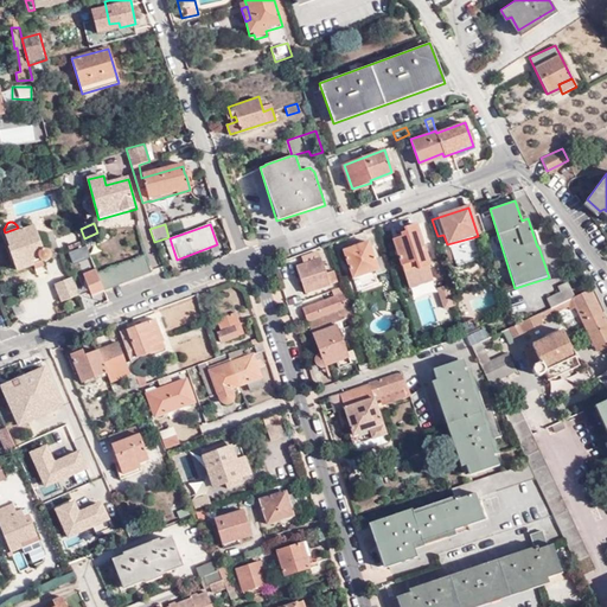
[(27,264),(40,261),(43,261),(44,261),(46,260),(48,259),(48,256),(49,254),(48,253),(46,251),(45,250),(43,250),(40,250),(32,225),(21,229),(20,227),(18,228),(5,232),(10,246),(8,247),(17,269),(27,264)]
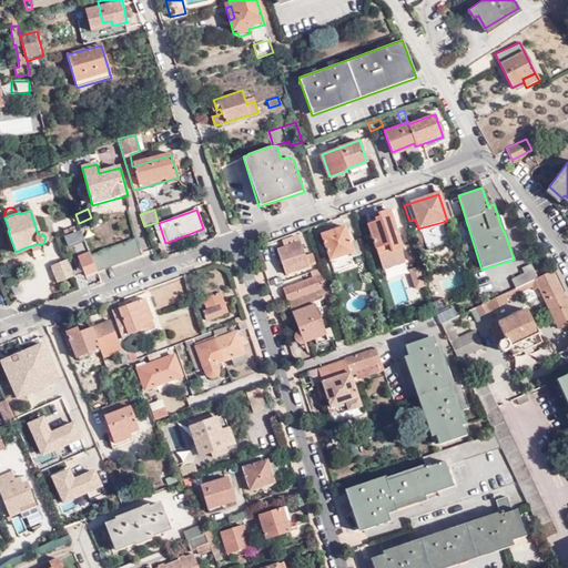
[(377,219),(367,222),(368,225),(367,226),(377,254),(388,250),(389,253),(401,249),(387,212),(376,215),(377,219)]
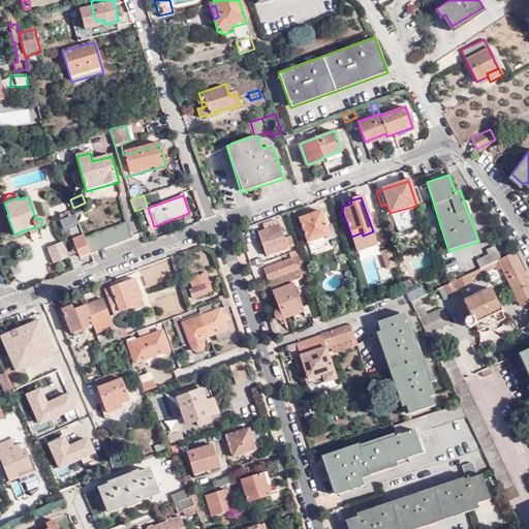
[(330,231),(333,230),(328,214),(323,215),(322,212),(300,219),(308,243),(331,236),(330,231)]
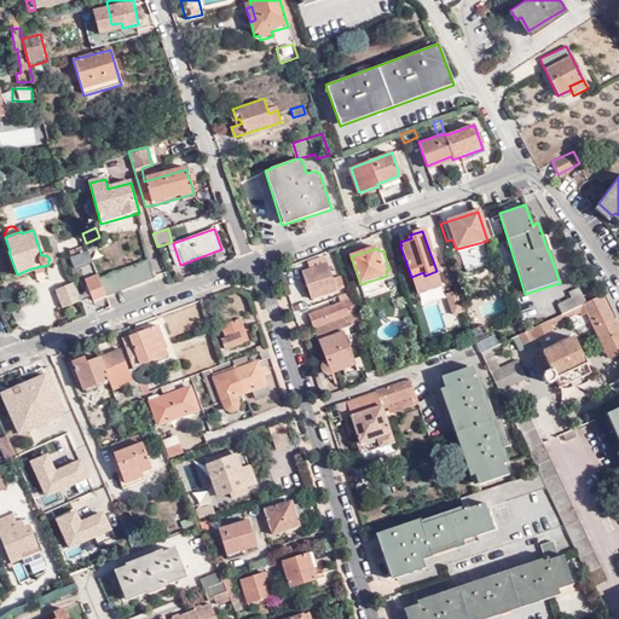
[(76,267),(93,261),(88,250),(71,256),(76,267)]
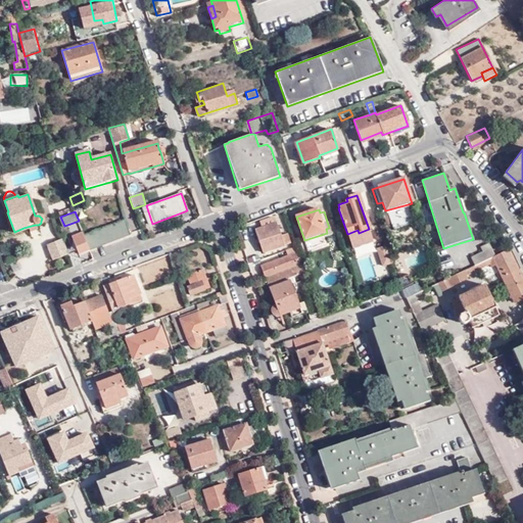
[(259,223),(262,228),(274,224),(272,219),(259,223)]
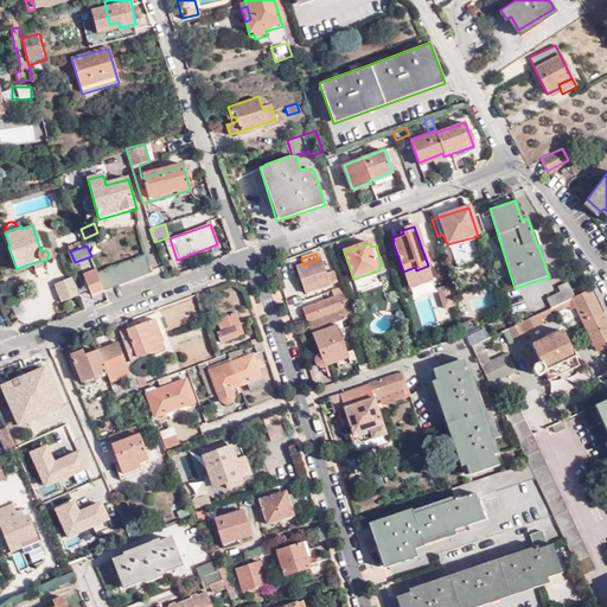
[(140,255),(97,272),(104,289),(147,274),(140,255)]
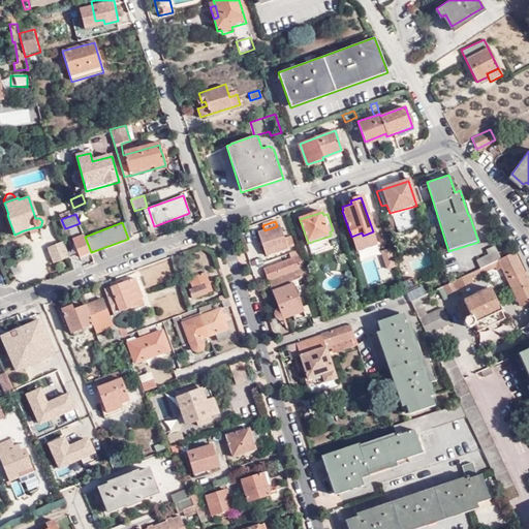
[(277,226),(265,230),(262,231),(267,245),(262,246),(266,256),(287,248),(286,247),(292,245),(289,236),(283,238),(279,226),(277,226)]
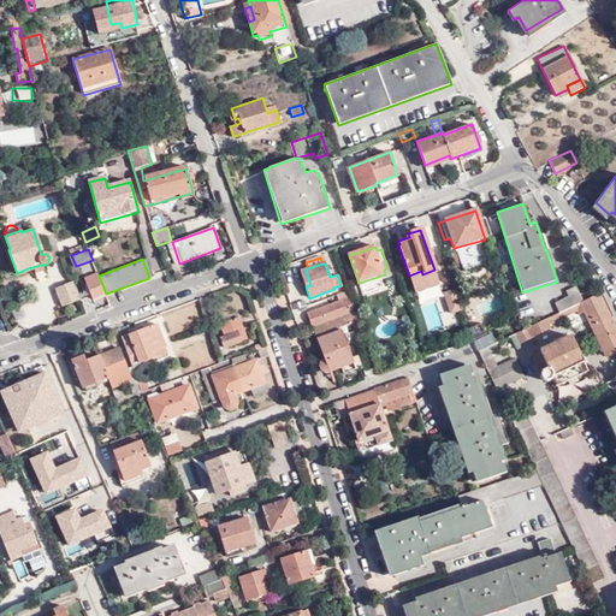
[(392,277),(389,268),(388,268),(384,270),(385,274),(359,283),(360,288),(392,277)]
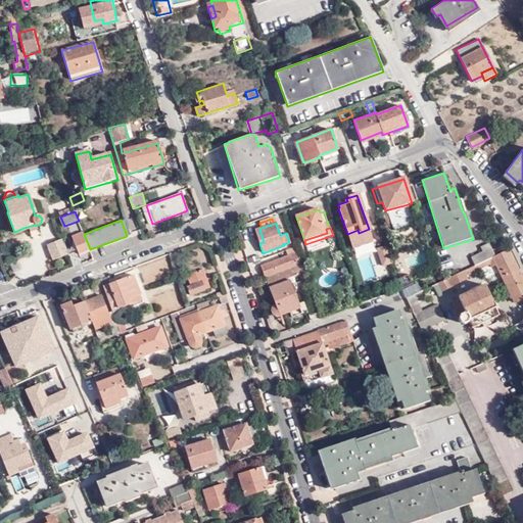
[(259,229),(254,231),(259,243),(264,242),(259,229)]
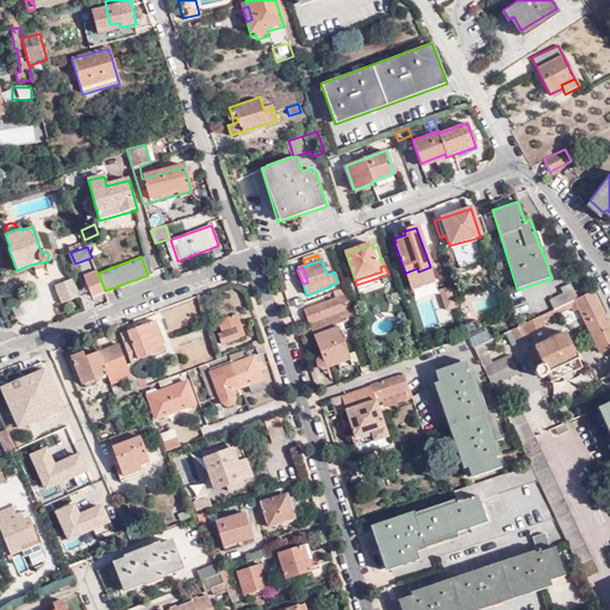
[(93,296),(105,291),(98,273),(97,271),(85,275),(93,296)]
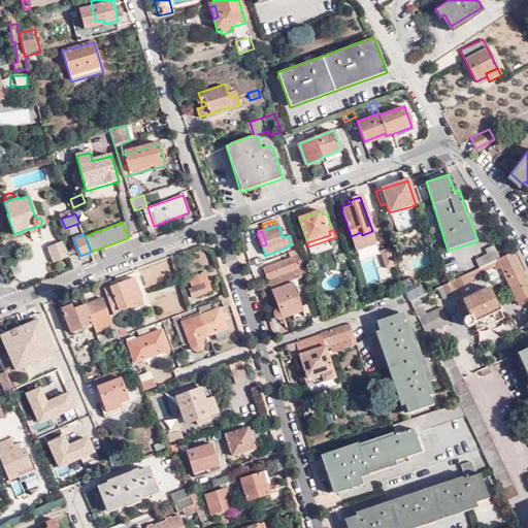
[(46,244),(53,261),(68,256),(63,239),(46,244)]
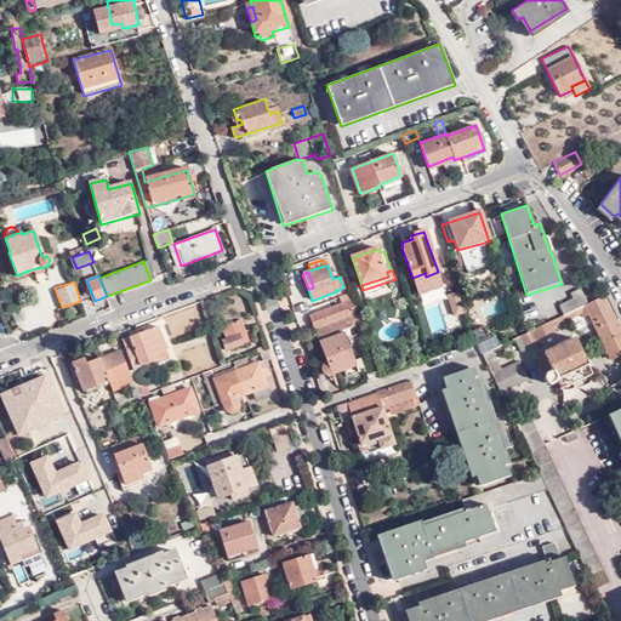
[(459,289),(448,292),(454,315),(466,312),(459,289)]
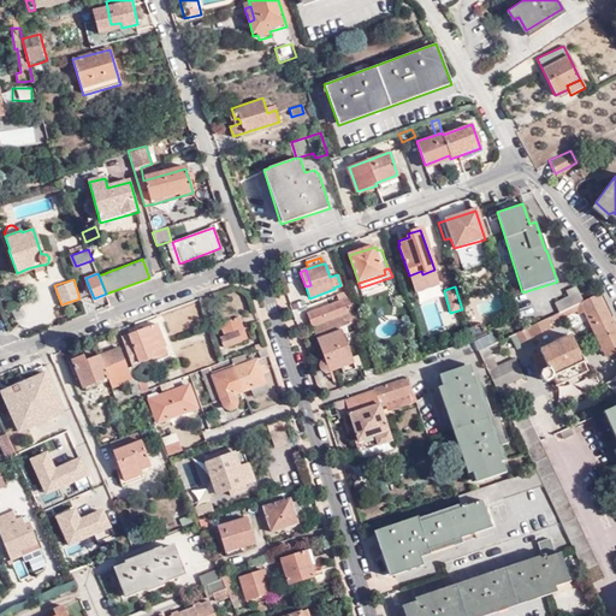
[(554,303),(558,313),(582,301),(575,286),(566,291),(568,296),(554,303)]
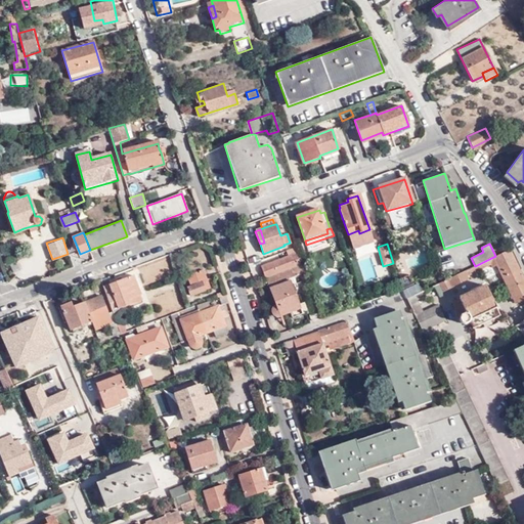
[(303,264),(297,248),(288,251),(290,256),(260,267),(264,278),(303,264)]
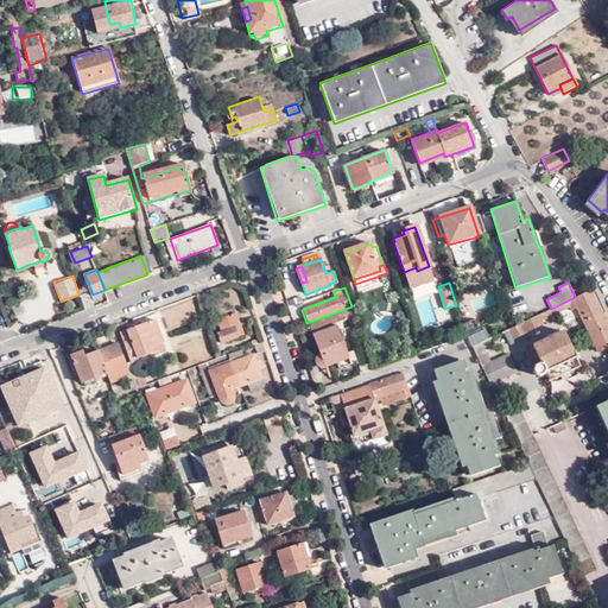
[(607,325),(591,290),(588,291),(577,297),(551,309),(540,314),(504,333),(510,346),(527,339),(525,334),(544,325),(542,322),(575,305),(597,352),(607,347),(607,325)]
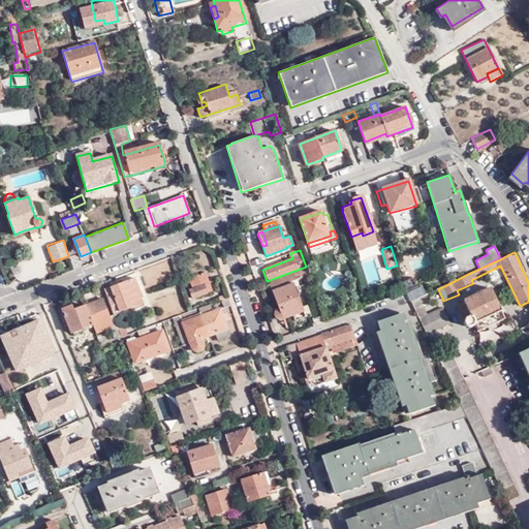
[(251,268),(254,266),(263,262),(261,256),(249,260),(251,268)]
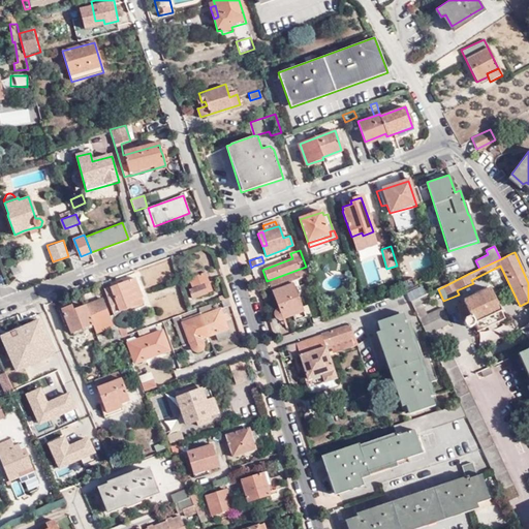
[(282,320),(292,317),(304,313),(302,308),(294,282),(309,277),(306,267),(267,281),(277,309),(274,313),(274,315),(275,317),(276,318),(277,320),(282,320)]
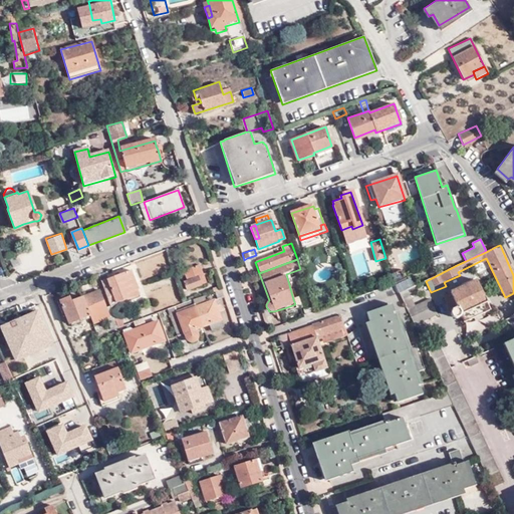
[(188,281),(198,277),(202,275),(198,265),(184,270),(188,281)]
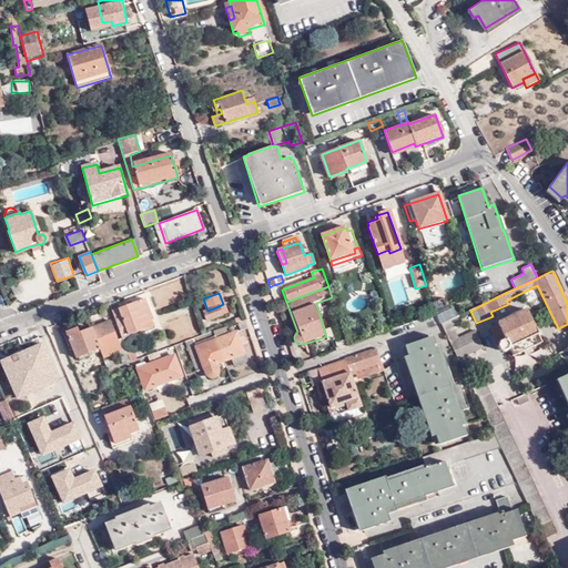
[(145,300),(112,312),(123,338),(142,331),(142,332),(149,330),(146,323),(154,321),(145,300)]
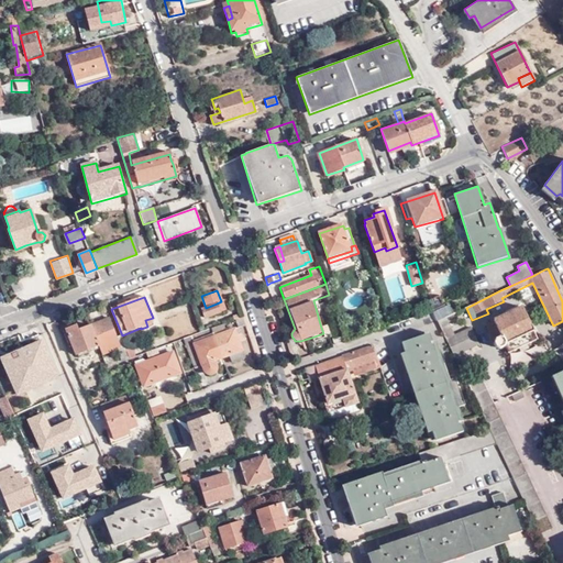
[(220,312),(217,304),(206,308),(202,309),(206,318),(220,312)]
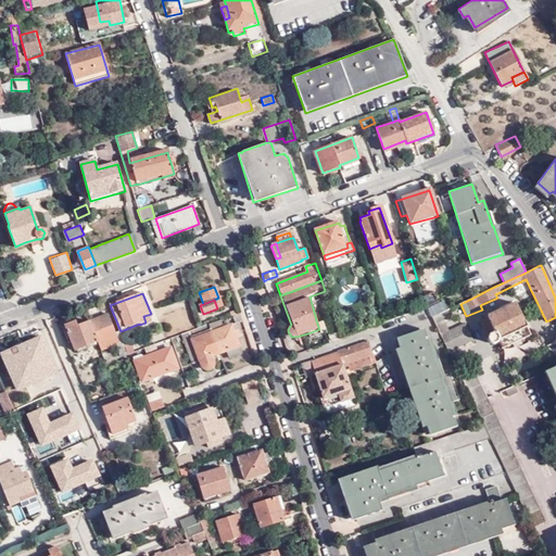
[(432,317),(441,313),(449,310),(445,302),(429,310),(432,317)]
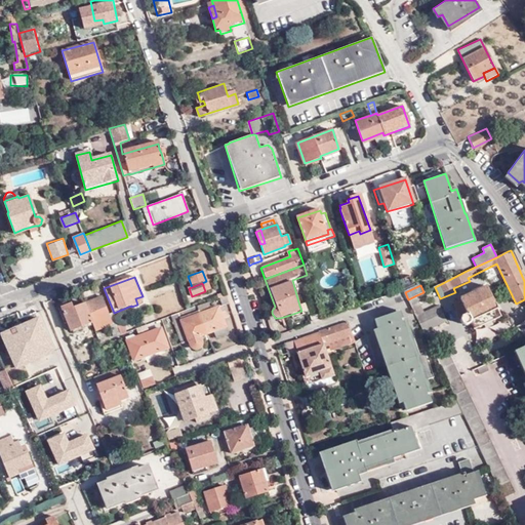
[(493,300),(490,293),(487,287),(453,304),(460,319),(462,318),(462,321),(465,325),(470,326),(471,323),(473,323),(477,330),(502,317),(493,300)]
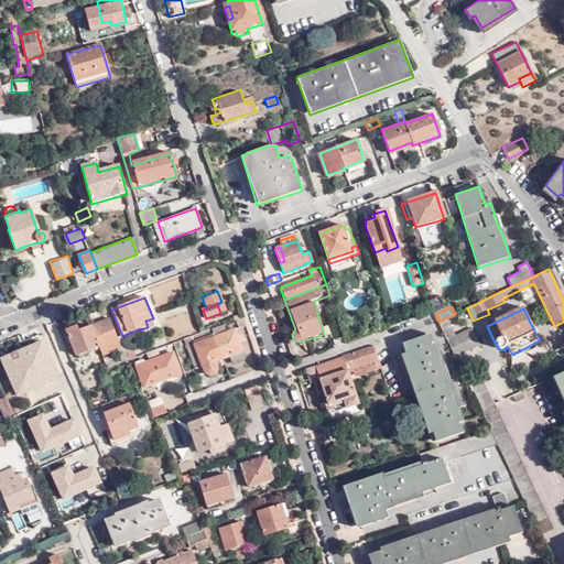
[(455,336),(447,317),(438,322),(447,339),(455,336)]
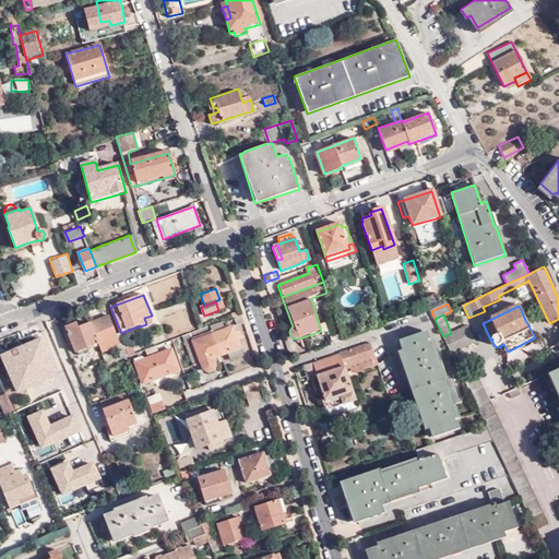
[(241,316),(238,317),(235,318),(238,326),(244,324),(241,316)]
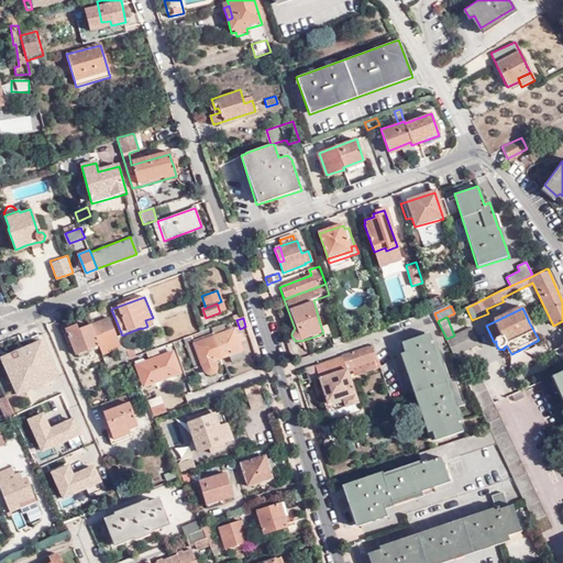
[(101,352),(120,344),(110,319),(79,331),(77,326),(63,330),(69,349),(73,346),(76,355),(99,346),(101,352)]
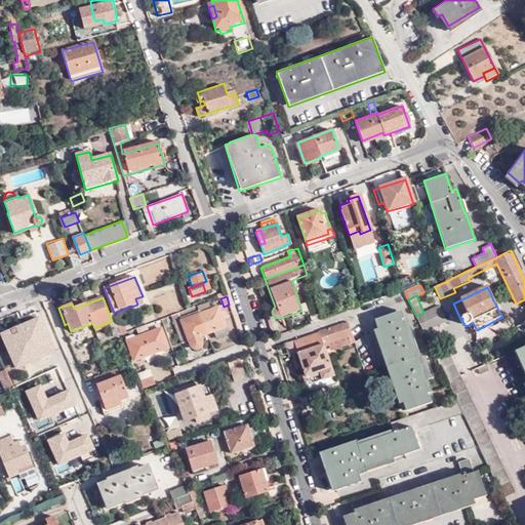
[(312,320),(321,317),(315,299),(307,303),(312,320)]
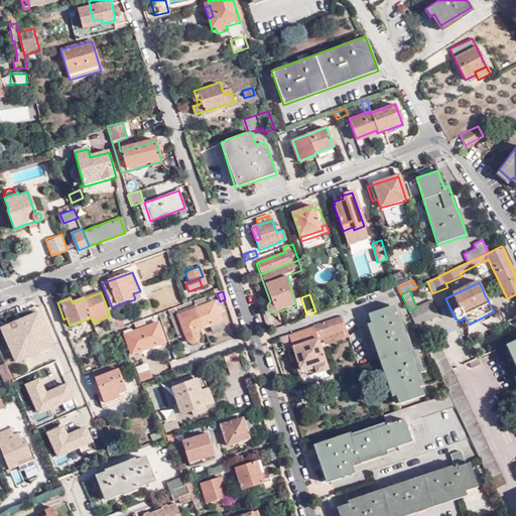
[(298,298),(294,300),(296,305),(285,309),(287,314),(301,309),(298,298)]
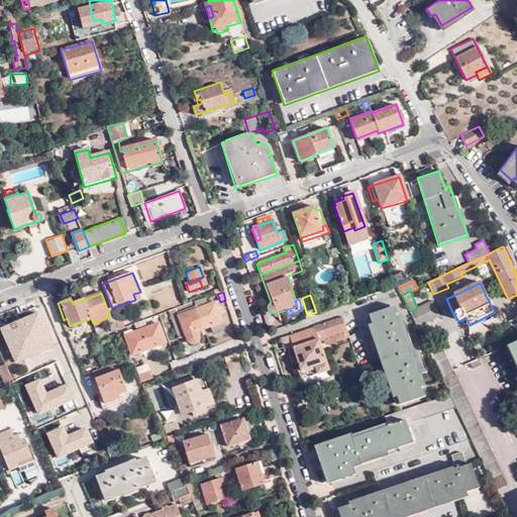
[(193,303),(183,306),(169,312),(171,318),(195,310),(194,307),(193,303)]
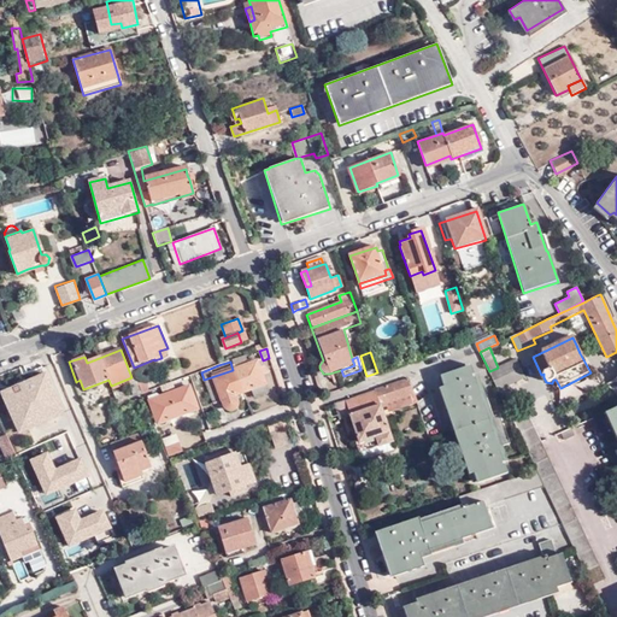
[(257,362),(233,370),(241,391),(251,387),(252,391),(248,392),(251,397),(253,395),(256,398),(268,392),(257,362)]
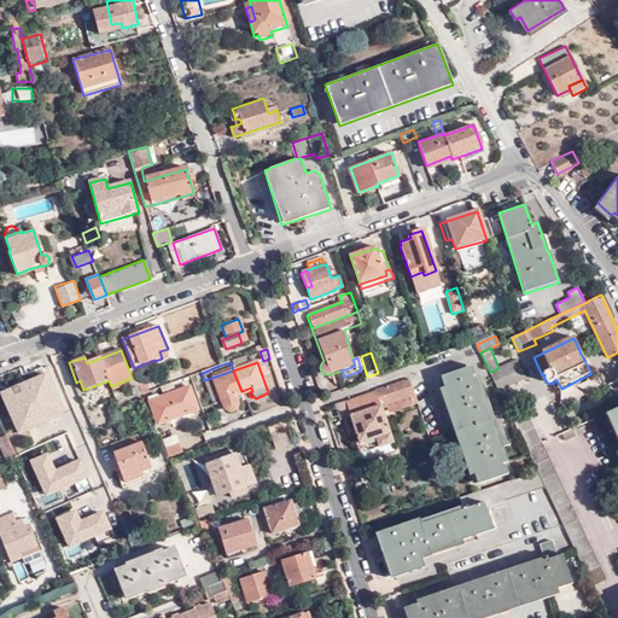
[(57,402),(64,400),(56,371),(47,373),(57,402)]
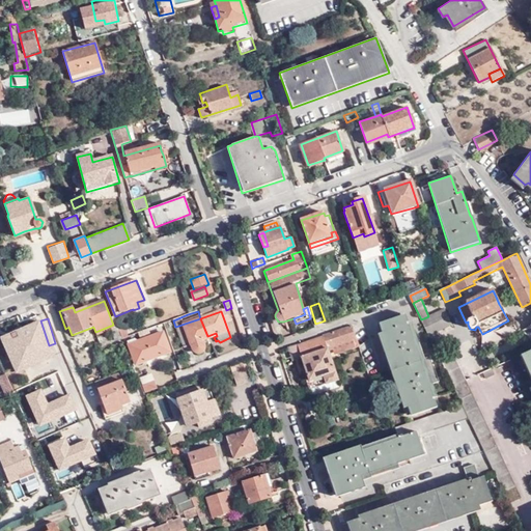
[(200,339),(207,336),(200,318),(175,327),(183,345),(187,344),(189,348),(190,351),(192,352),(193,353),(195,353),(197,353),(199,352),(200,350),(201,348),(202,346),(200,339)]
